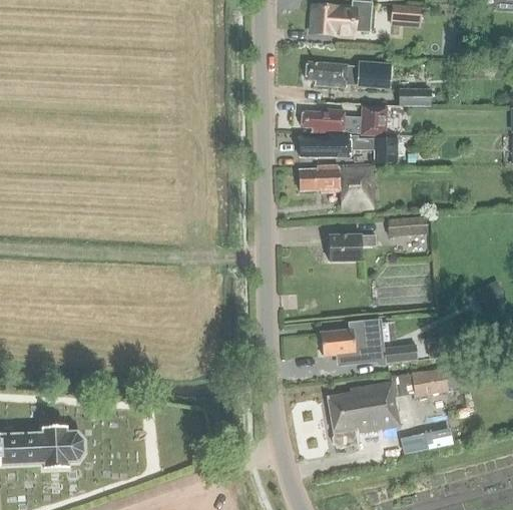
[(352,7),(315,5),(314,19),(312,22),(313,27),(313,33),(349,35),(349,27),(369,28),(370,1),(352,0),(352,7)]
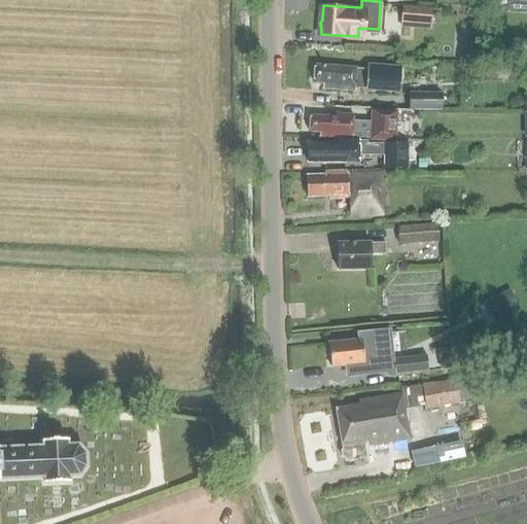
[(510,0),(510,8),(526,7),(526,0),(510,0)]
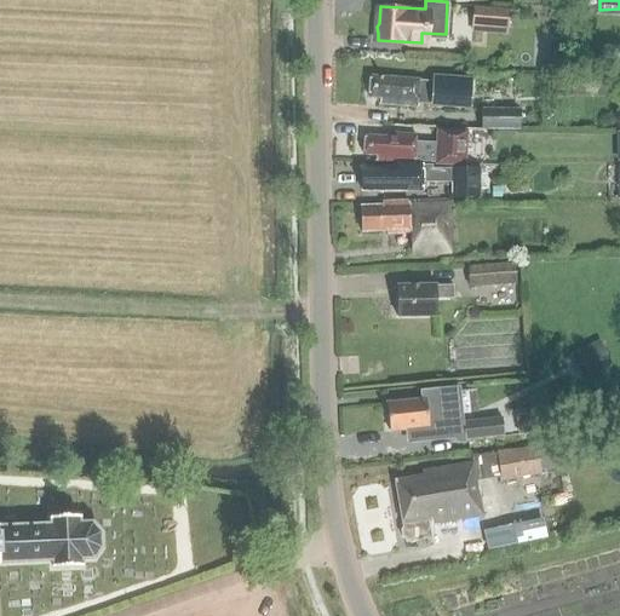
[(510,7),(474,4),(471,30),(507,33),(510,7)]
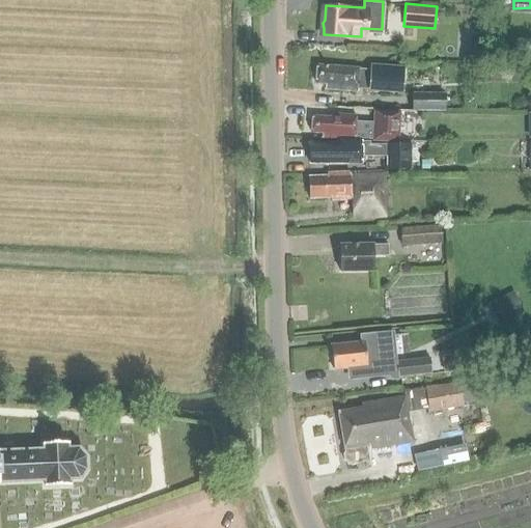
[(370,87),(403,90),(404,66),(372,64),(372,68),(360,67),(360,66),(318,63),(317,82),(327,83),(327,87),(358,89),(359,85),(370,86),(370,87)]
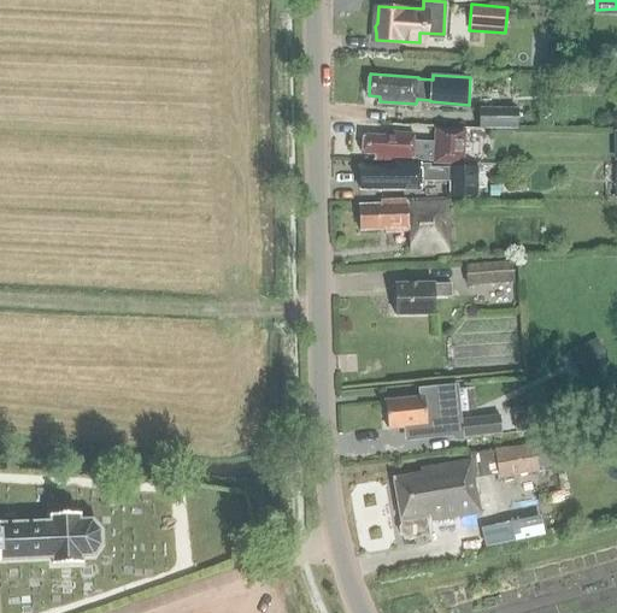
[(616,77),(604,77),(603,86),(609,94),(616,93),(616,77)]
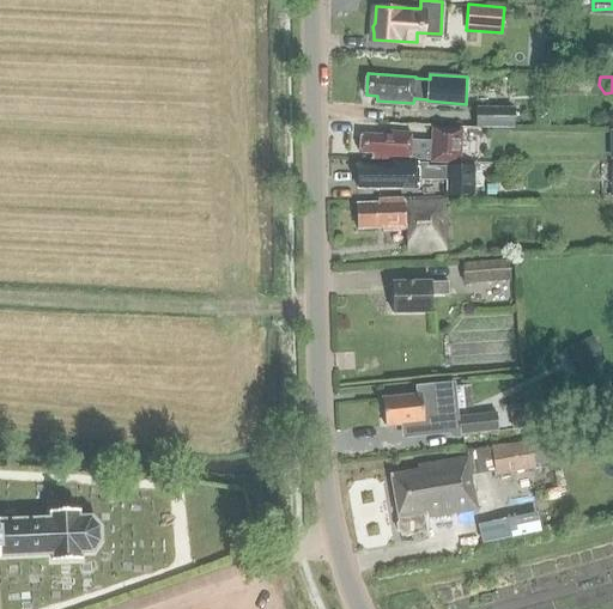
[(479,105),(478,125),(514,127),(515,108),(479,105)]
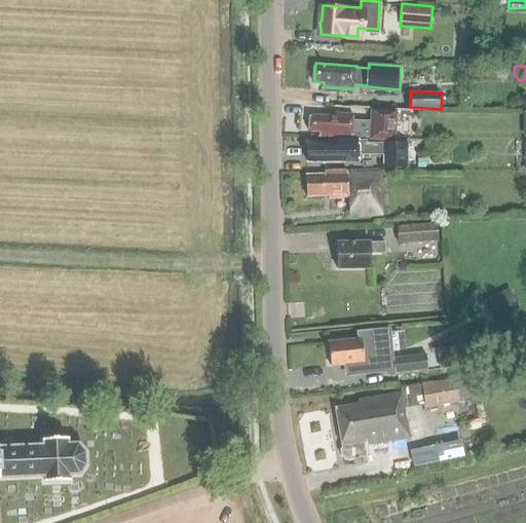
[(369,118),(365,118),(350,118),(350,112),(329,110),(329,113),(308,113),(307,129),(318,129),(317,135),(350,136),(350,135),(369,136),(393,137),(395,108),(370,108),(369,118)]
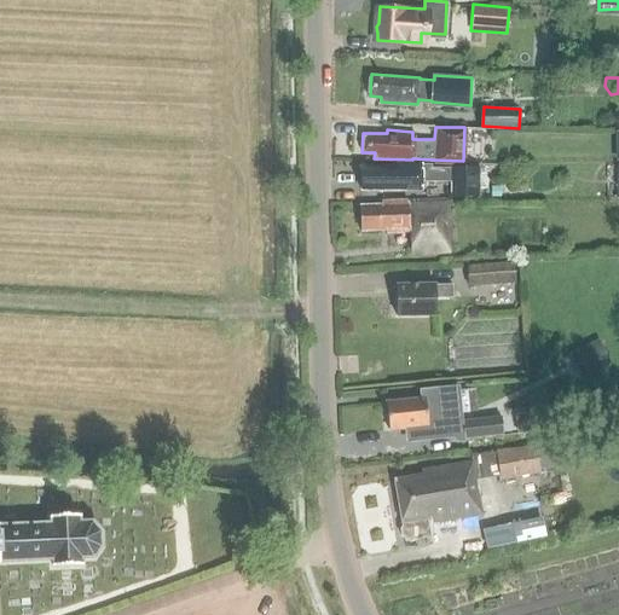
[(398,162),(398,167),(362,166),(362,184),(370,184),(370,187),(400,187),(400,185),(421,185),(421,179),(452,179),(452,195),(479,195),(479,166),(432,166),(432,162),(398,162)]
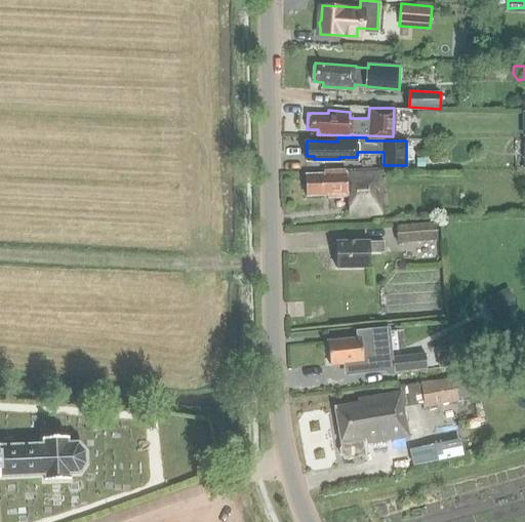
[(306,173),(307,194),(327,192),(327,196),(348,195),(350,214),(381,211),(379,166),(346,167),(346,168),(323,169),(323,172),(306,173)]
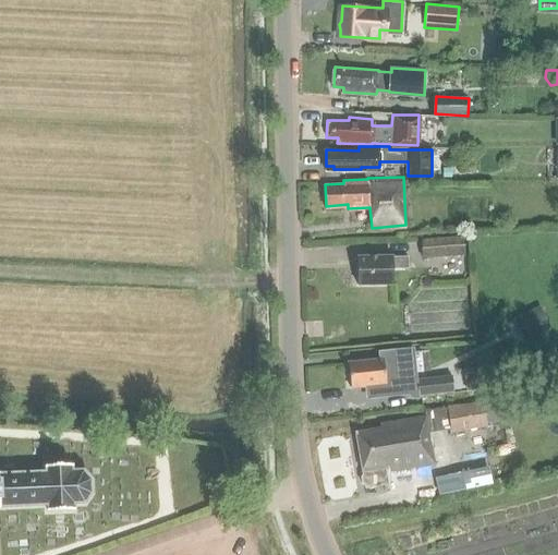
[(422,239),(423,257),(464,254),(463,237),(422,239)]
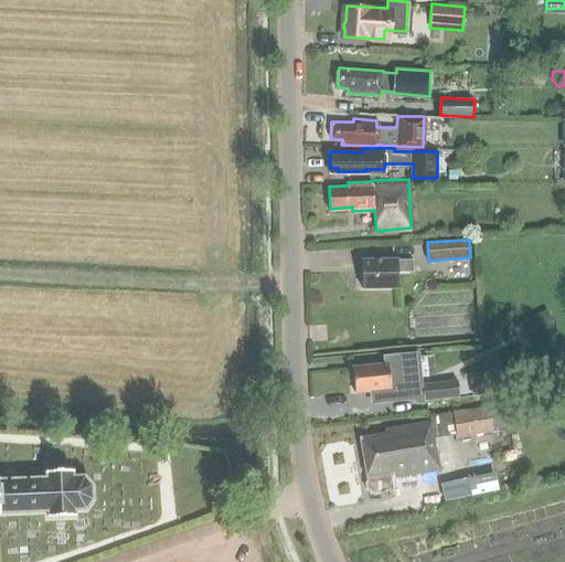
[(362,258),(363,287),(397,286),(397,271),(413,271),(413,258),(397,260),(397,258),(362,258)]
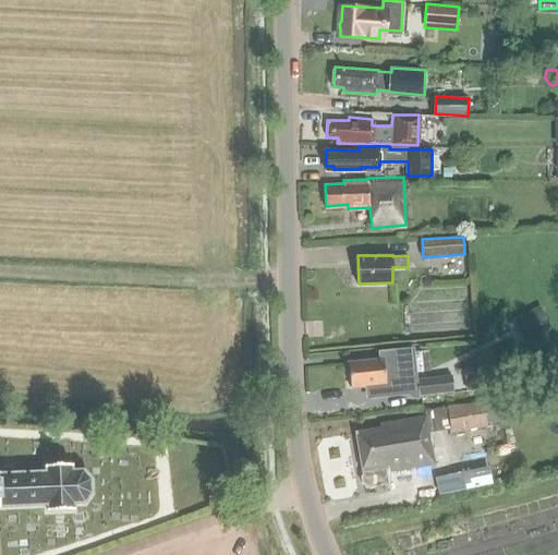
[(550,327),(540,304),(521,313),(532,336),(550,327)]
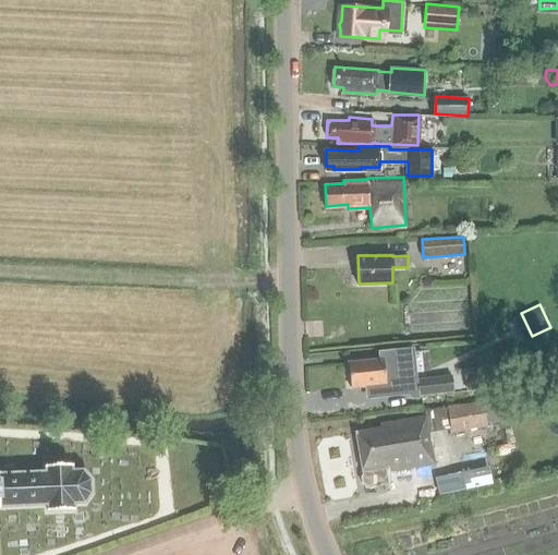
[(381,358),(348,361),(350,387),(367,385),(368,394),(409,389),(413,394),(419,394),(417,378),(411,378),(409,351),(413,351),(413,349),(381,352),(381,358)]
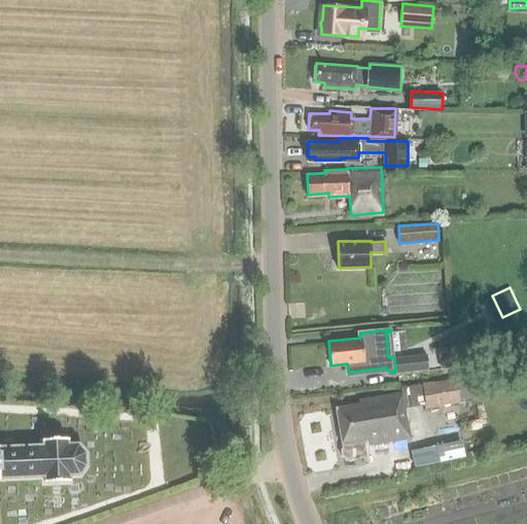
[(465,348),(440,351),(442,368),(467,364),(465,348)]
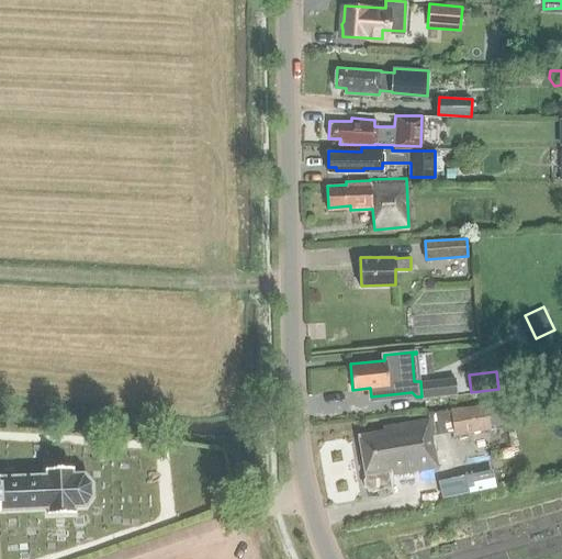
[(454,377),(420,381),(422,397),(457,393),(454,377)]
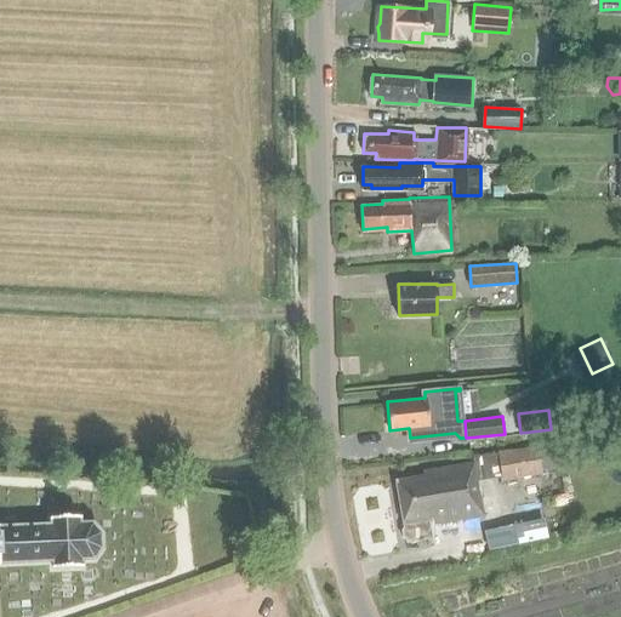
[(537,444),(541,468),(559,466),(556,440),(537,444)]
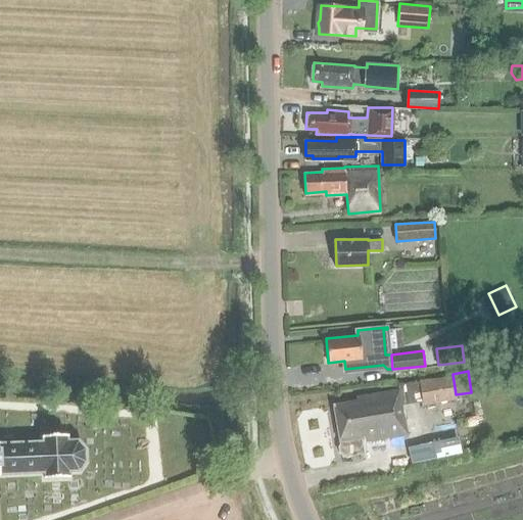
[(419,379),(423,403),(457,397),(456,394),(453,374),(419,379)]
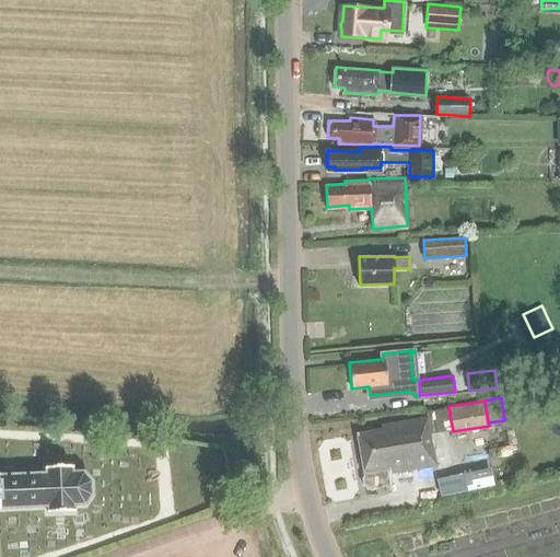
[(362,473),(363,473),(363,475),(361,477),(362,484),(365,486),(365,489),(389,485),(387,472),(436,464),(429,415),(381,422),(382,428),(356,432),(362,473)]
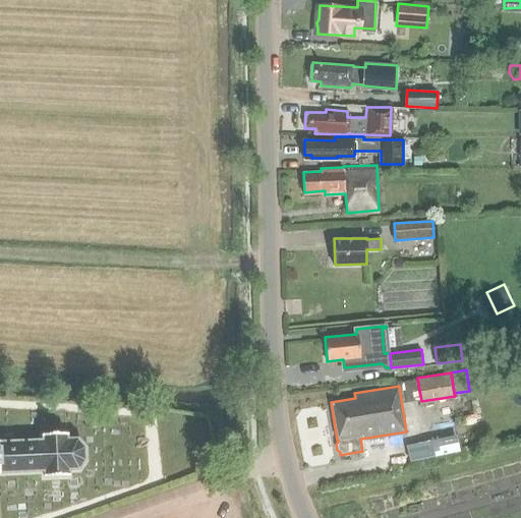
[(44,441),(0,442),(0,470),(43,469),(43,476),(67,475),(67,469),(80,468),(87,460),(87,449),(77,441),(67,441),(67,436),(44,437),(44,441)]
